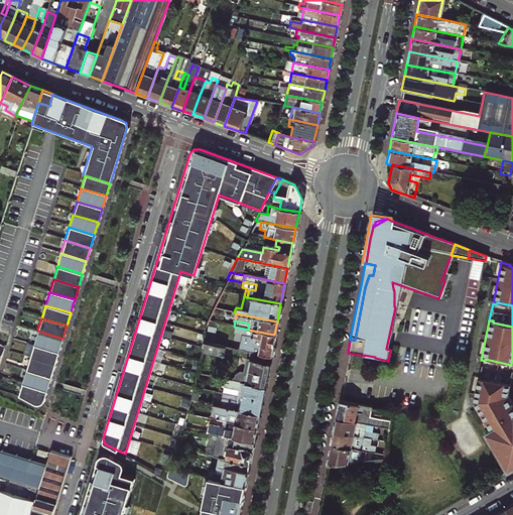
[(203,344),(209,345),(213,323),(207,322),(203,331),(203,344)]
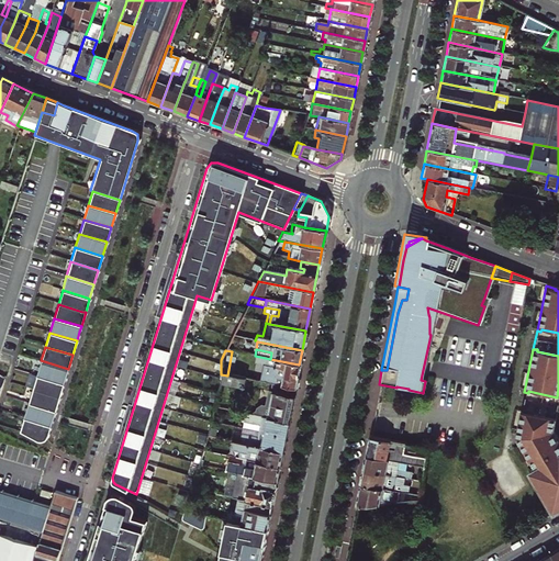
[(274,384),(294,389),(299,365),(270,359),(255,356),(253,363),(257,365),(253,381),(274,384)]
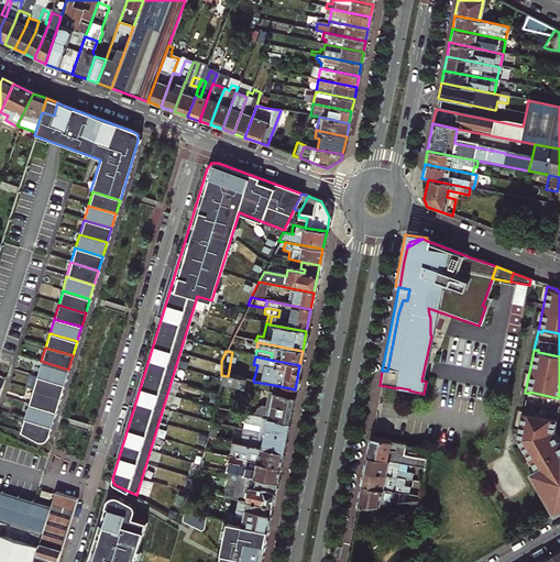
[(41,361),(36,375),(64,384),(68,370),(41,361)]
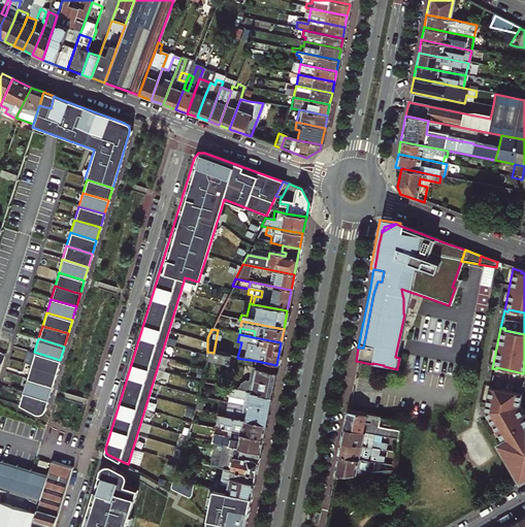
[(60,360),(34,352),(30,365),(56,373),(60,360)]
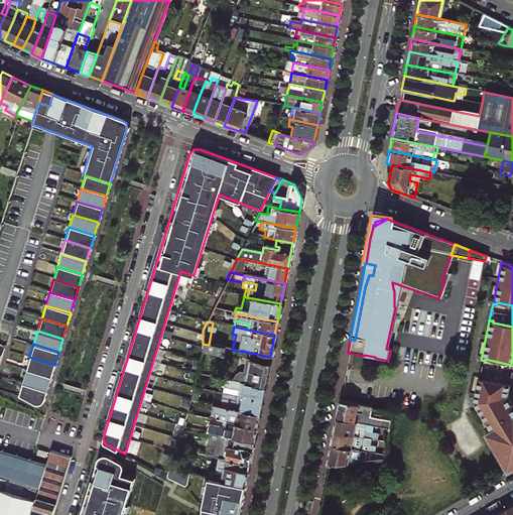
[(201,352),(222,356),(224,348),(209,345),(203,344),(201,352)]
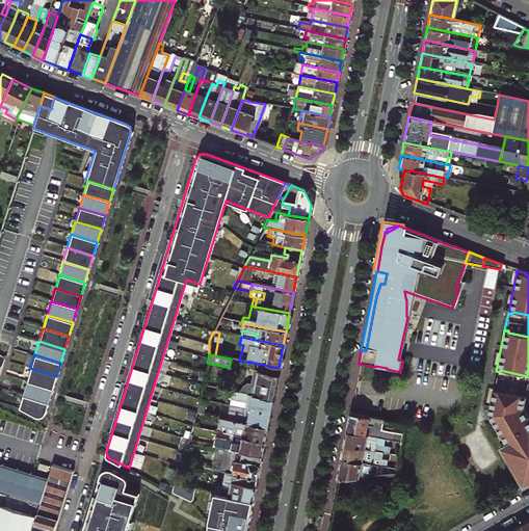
[(253,396),(272,400),(279,368),(259,364),(257,376),(255,377),(254,380),(255,383),(253,396)]
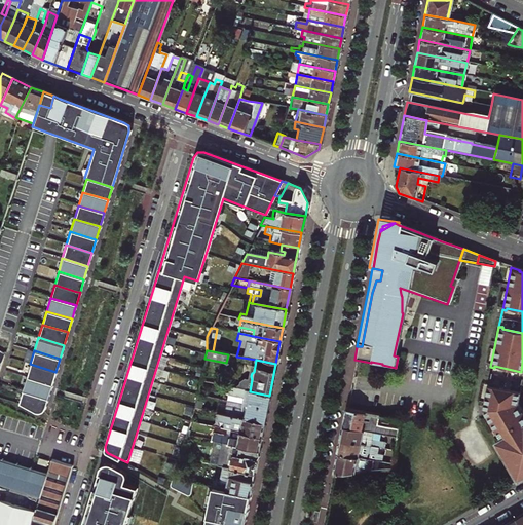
[(55,372),(30,364),(26,377),(51,384),(55,372)]
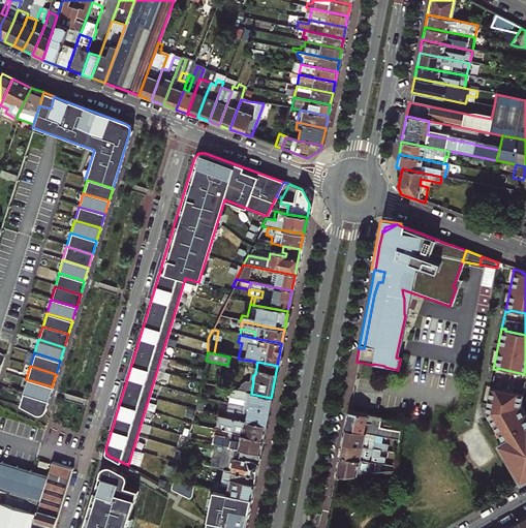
[(493,389),(520,394),(524,374),(497,368),(497,370),(493,369),(490,386),(493,387),(493,389)]
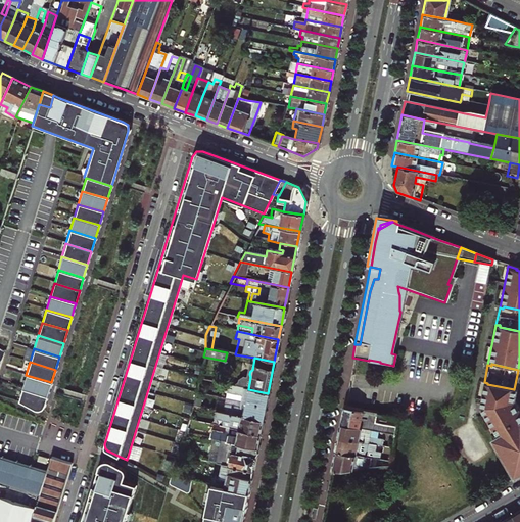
[(51,382),(26,375),(22,388),(47,395),(51,382)]
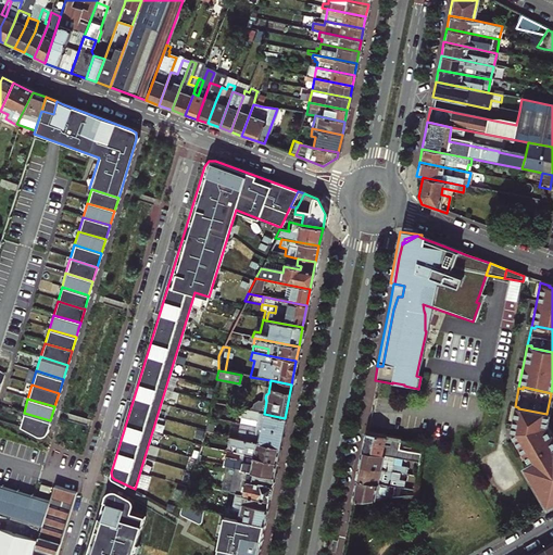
[(552,441),(544,427),(547,414),(518,408),(518,407),(515,406),(511,427),(514,428),(515,438),(513,439),(527,465),(522,467),(545,507),(552,503),(552,441)]
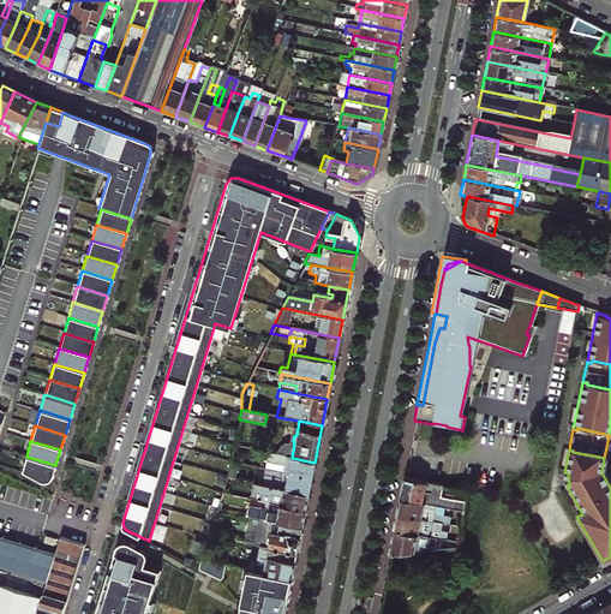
[(280,474),(311,480),(315,463),(292,458),(265,453),(264,462),(282,465),(280,474)]
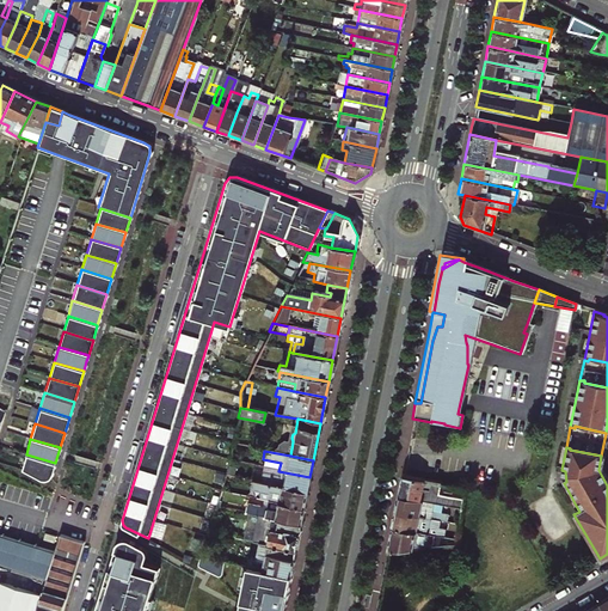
[(22,469),(38,478),(47,478),(49,477),(53,474),(55,463),(26,454),(22,469)]
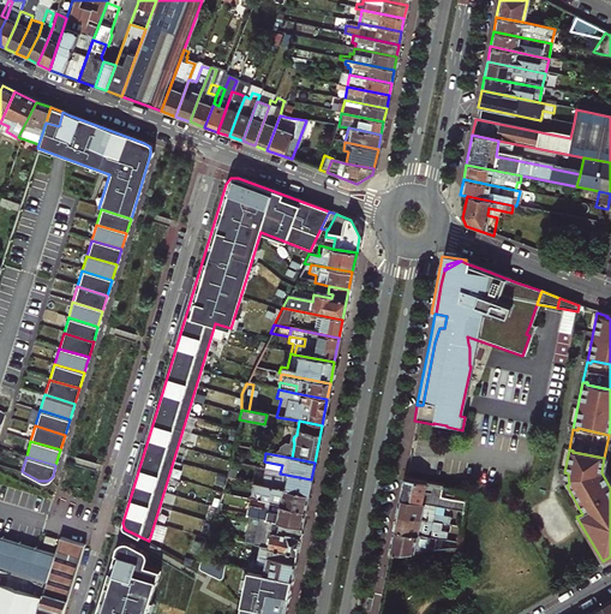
[(259,486),(307,495),(311,480),(280,474),(262,470),(259,486)]
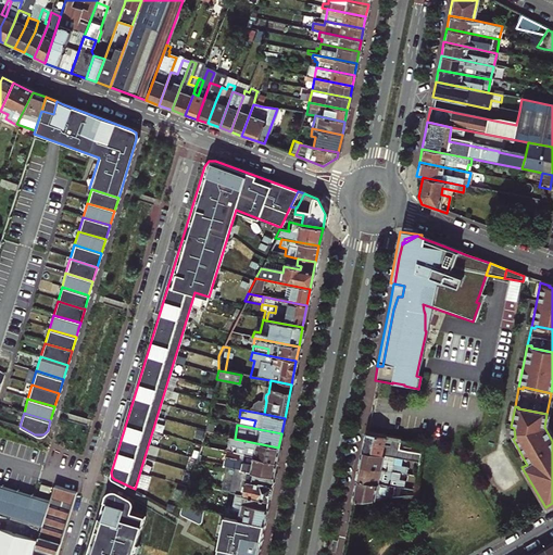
[(418,456),(393,452),(396,441),(364,434),(360,452),(407,462),(417,464),(418,456)]
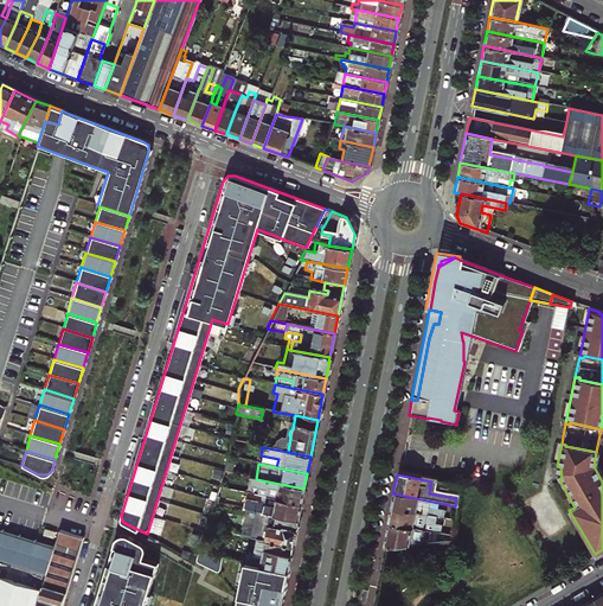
[(256,496),(301,505),(303,489),(256,479),(248,477),(247,485),(257,488),(256,496)]
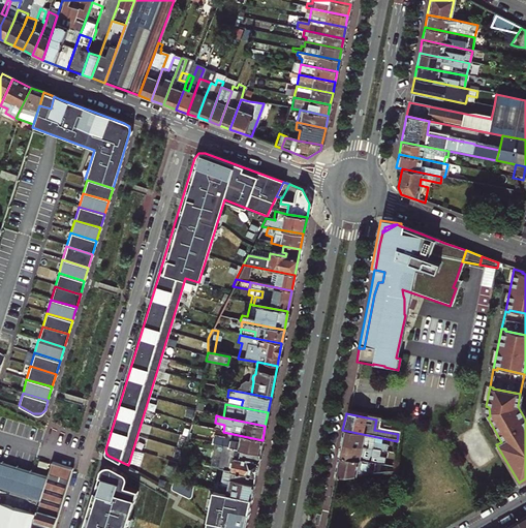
[(387,446),(388,439),(342,430),(340,442),(385,451),(387,446)]
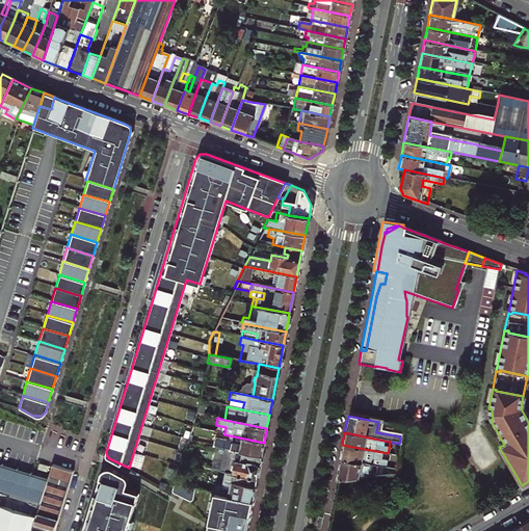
[(222,449),(261,456),(264,443),(225,434),(221,434),(220,441),(210,440),(209,446),(213,447),(222,449)]
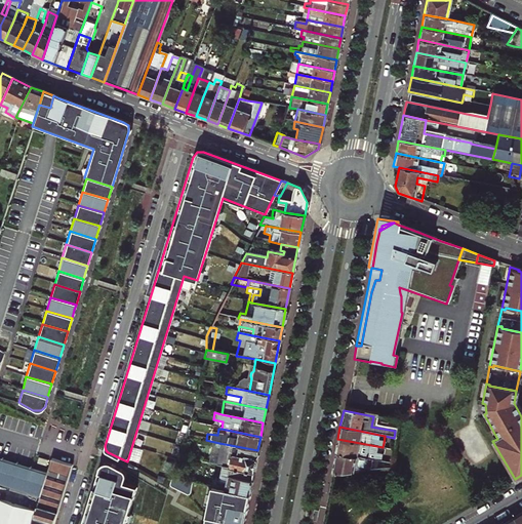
[(379,462),(383,447),(337,439),(334,453),(365,459),(379,462)]
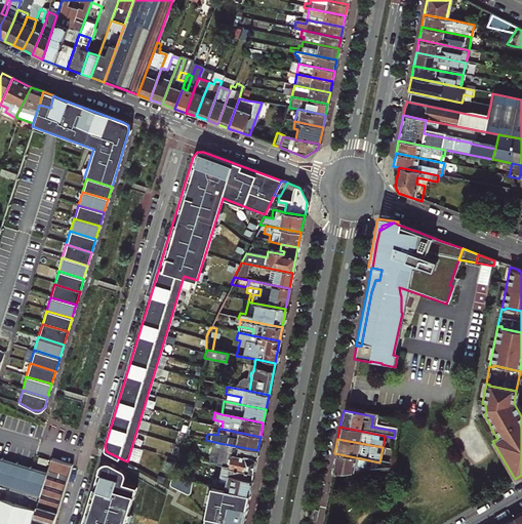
[(205,464),(214,466),(219,443),(210,441),(205,464)]
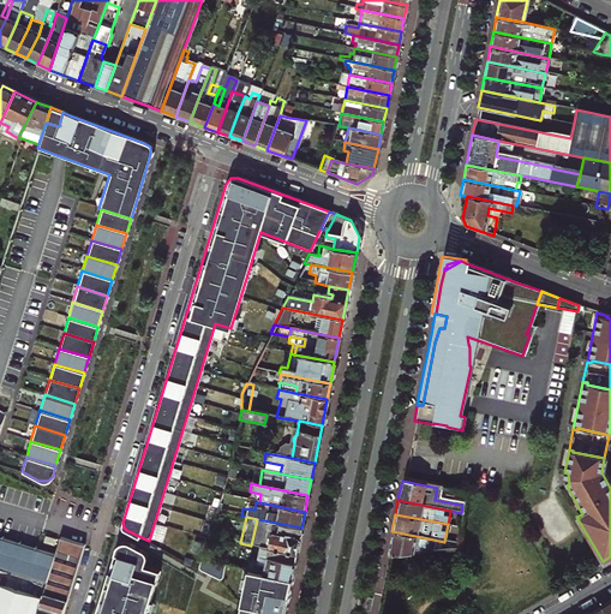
[(258,547),(295,554),(301,528),(257,519),(251,546),(258,547)]
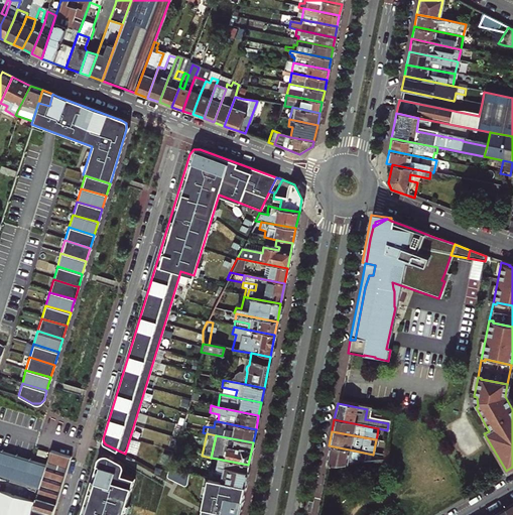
[(325,465),(356,464),(359,452),(329,445),(325,465)]
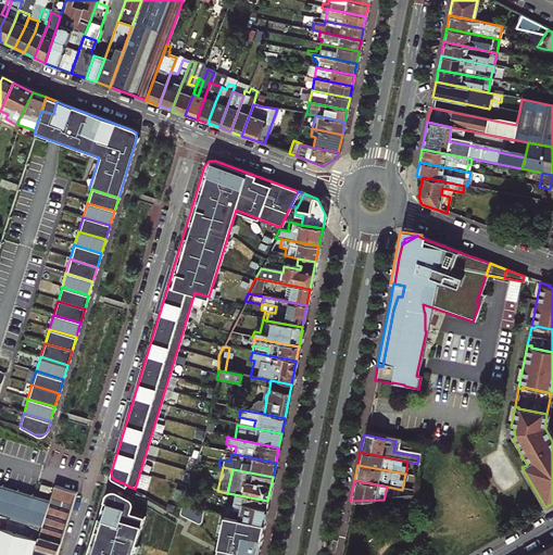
[(54,554),(75,491),(54,484),(49,502),(40,529),(37,542),(32,554),(54,554)]
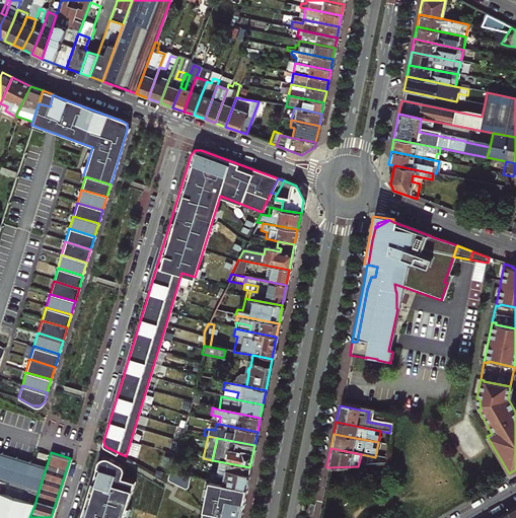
[(122,517),(134,482),(122,477),(124,468),(122,464),(104,453),(100,455),(80,517),(122,517)]
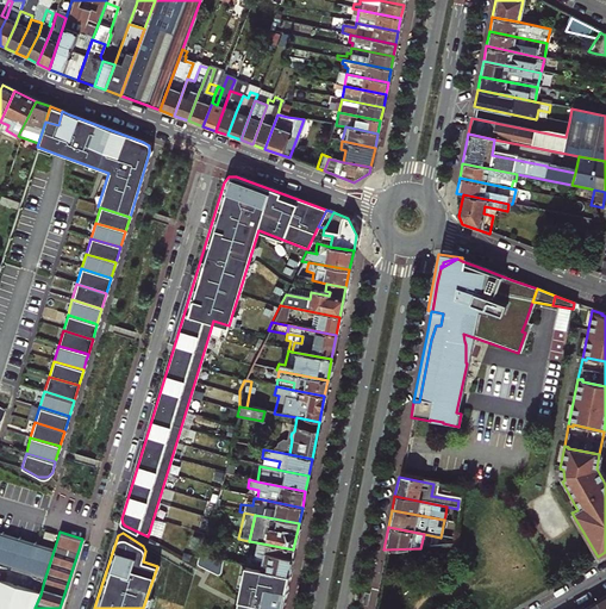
[(0,560),(10,564),(18,566),(16,572),(30,577),(44,580),(54,551),(17,540),(0,534),(0,560)]
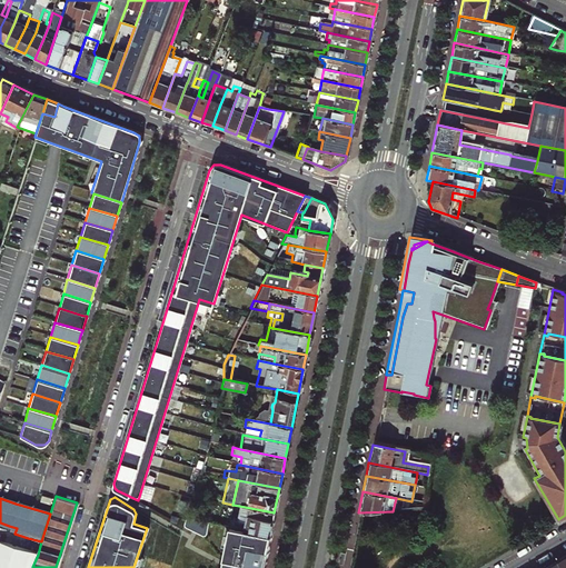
[(229,528),(269,536),(274,512),(239,506),(236,521),(230,521),(229,528)]
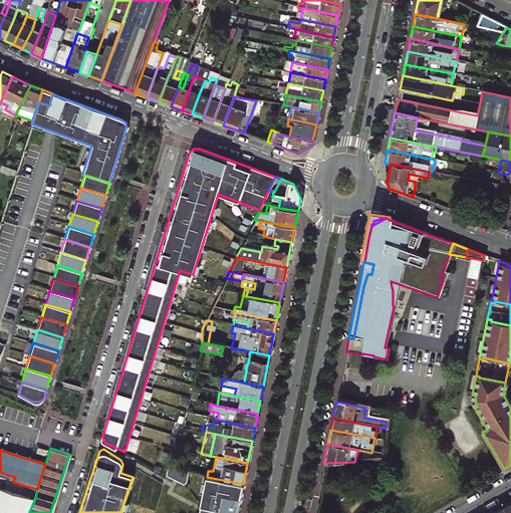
[(188,482),(190,482),(193,474),(168,469),(166,475),(168,477),(188,482)]
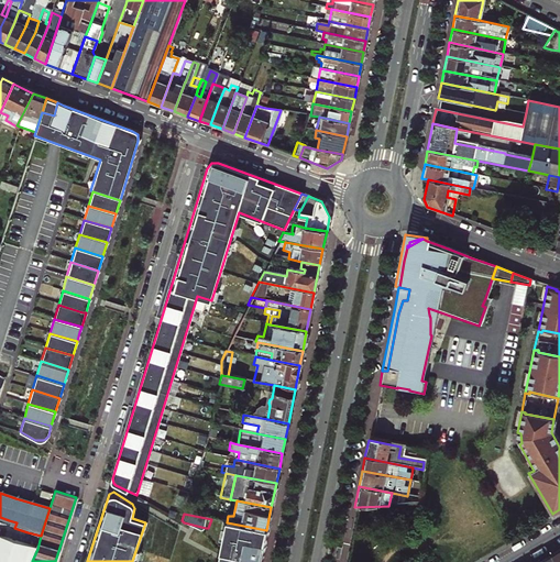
[(227,522),(226,522),(217,561),(260,561),(266,530),(227,522)]
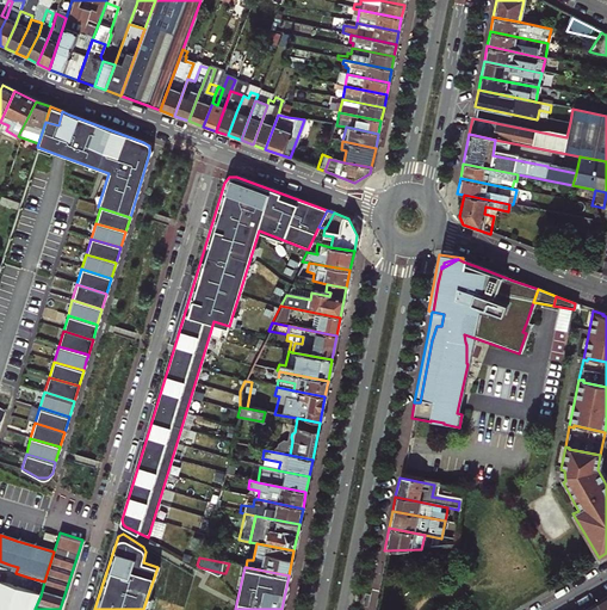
[(26,591),(41,596),(44,581),(30,578),(26,591)]
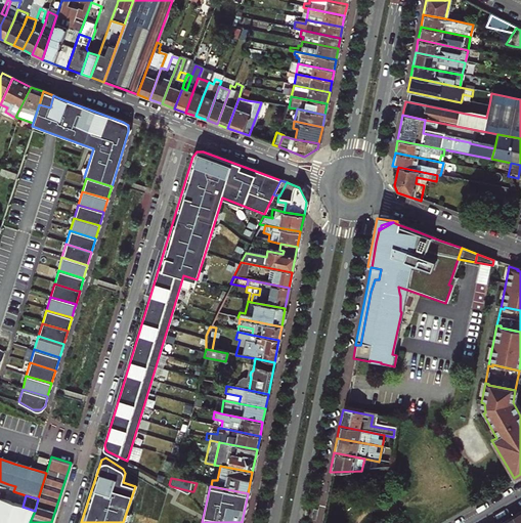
[(30,522),(35,511),(23,507),(0,499),(0,522),(30,522)]
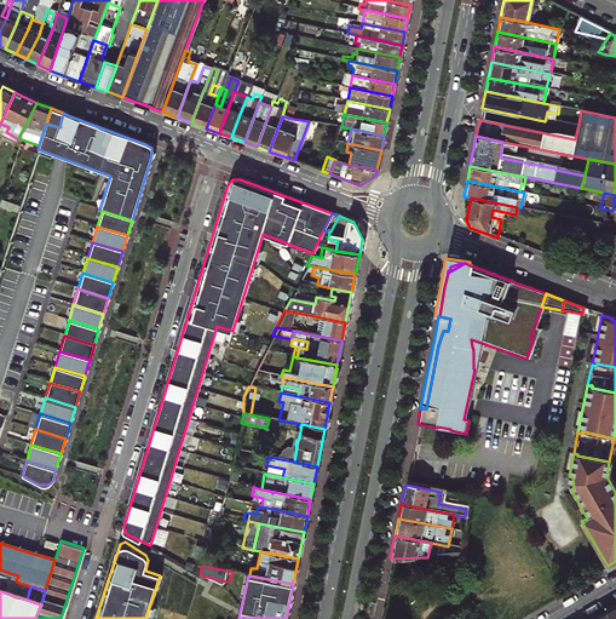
[(615,618),(615,603),(605,611),(609,618),(615,618)]
